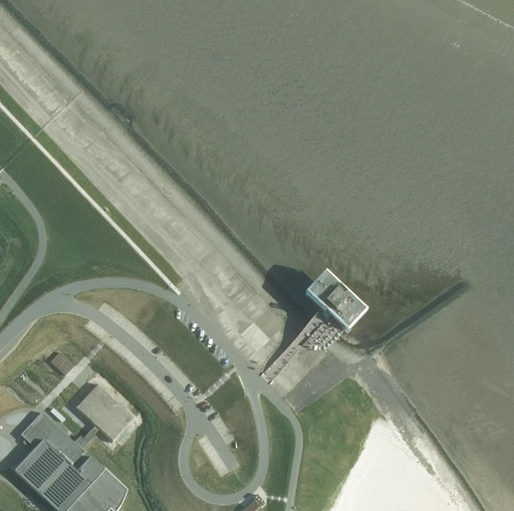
[(311,288),(305,295),(322,311),(319,314),(322,317),(324,318),(326,315),(328,317),(329,315),(345,330),(347,332),(349,331),(350,330),(356,323),(363,316),(365,314),(347,297),(348,296),(325,274),(315,284),(311,288)]
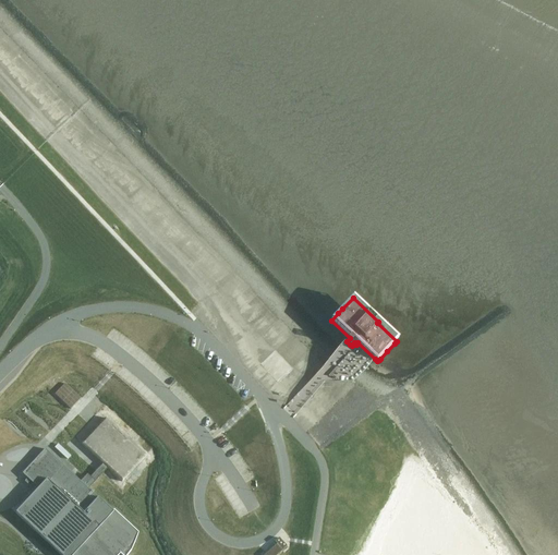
[(62,379),(52,390),(69,406),(79,395),(62,379)]
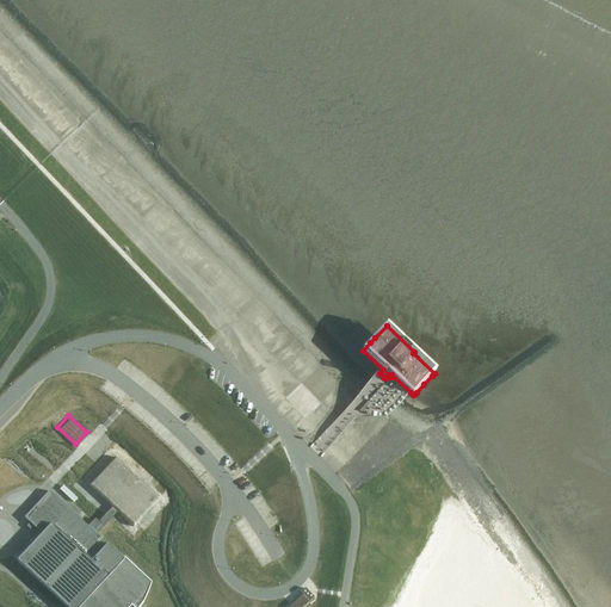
[(160,495),(116,454),(90,482),(113,505),(118,509),(134,524),(160,495)]
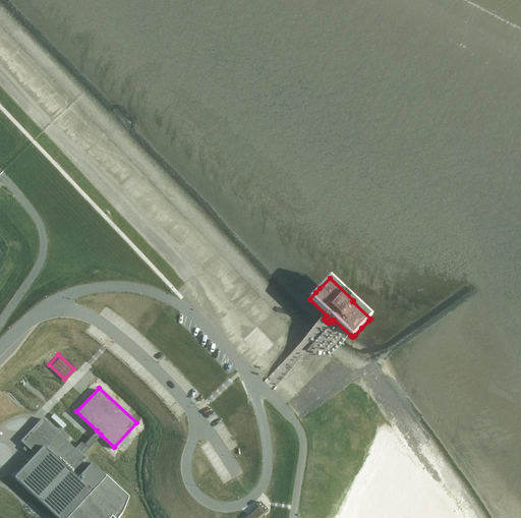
[(107,473),(105,475),(82,454),(101,435),(97,430),(84,443),(81,441),(80,442),(75,447),(43,416),(21,440),(36,454),(14,476),(59,517),(109,517),(112,515),(115,517),(117,517),(123,511),(129,495),(107,473)]
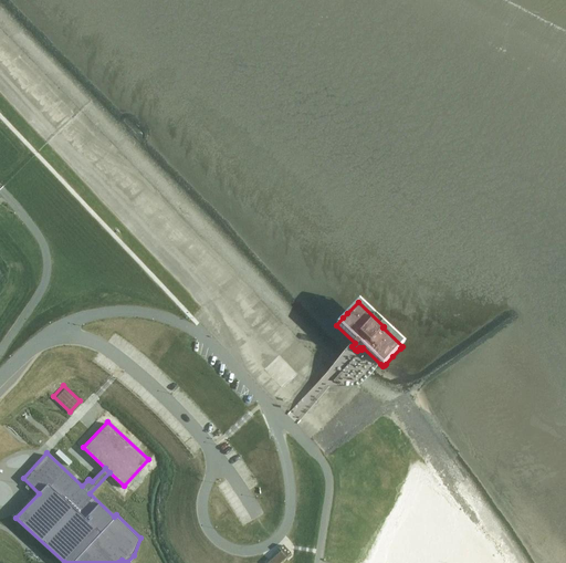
[(269,562),(270,562),(279,562),(293,551),(285,542),(281,546),(283,549),(269,562)]
